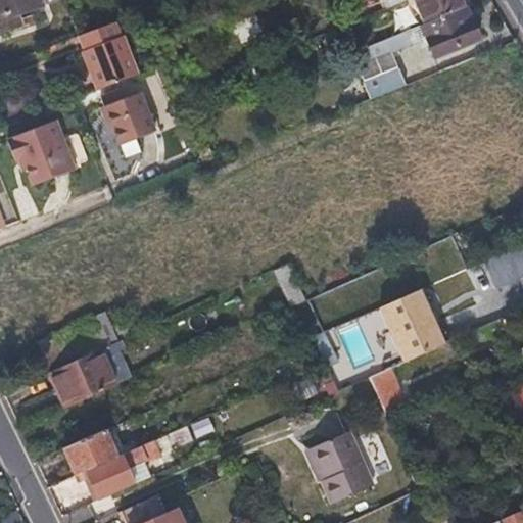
[(42,3),(40,0),(0,0),(0,30),(19,22),(15,13),(42,3)]
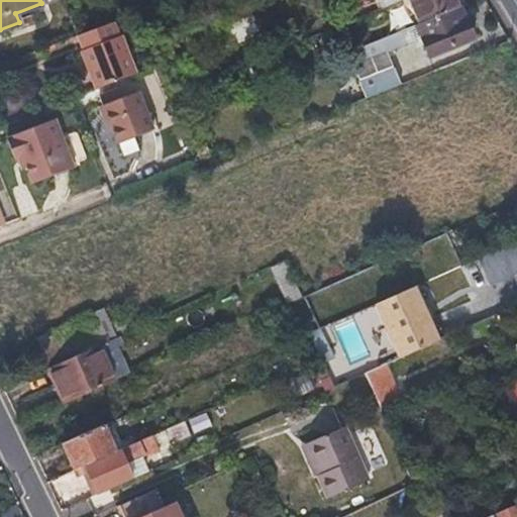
[(359,0),(364,9),(379,3),(380,7),(395,0),(359,0)]
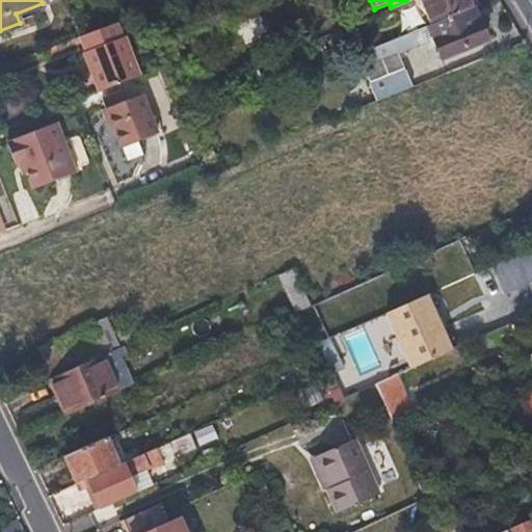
[(421,0),(430,23),(474,5),(472,0),(421,0)]
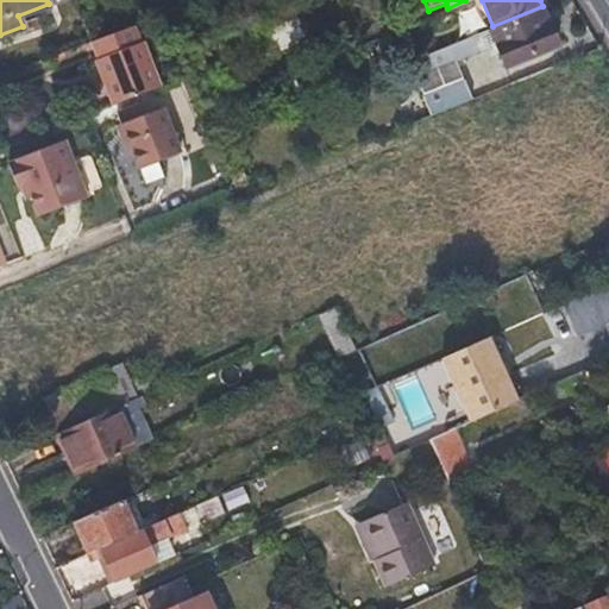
[(557,44),(542,6),(493,26),(490,27),(489,29),(503,67),(557,44)]
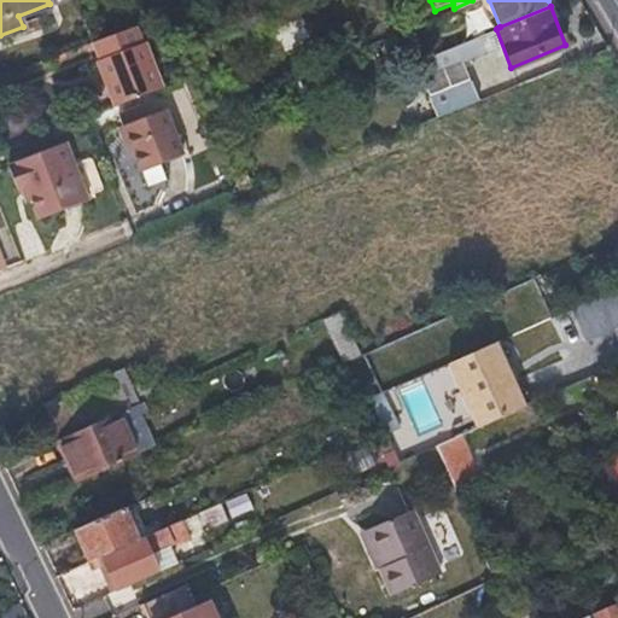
[(487,50),(483,42),(481,35),(409,63),(418,81),(420,80),(435,117),(478,99),(462,59),(487,50)]
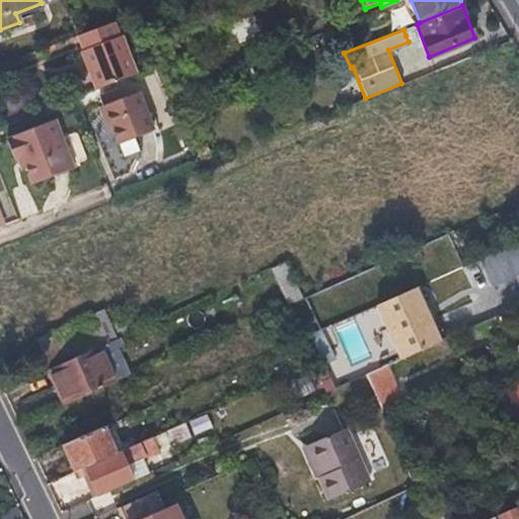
[(103,105),(110,125),(118,144),(153,130),(138,92),(103,105)]
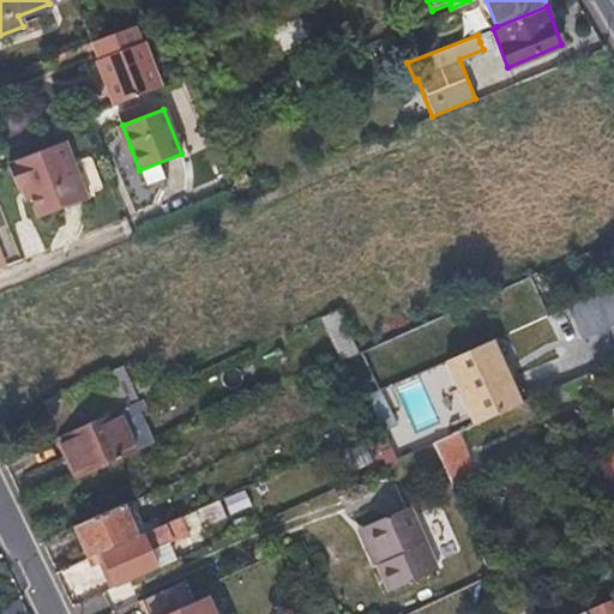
[(226,128),(228,137),(247,128),(244,120),(226,128)]
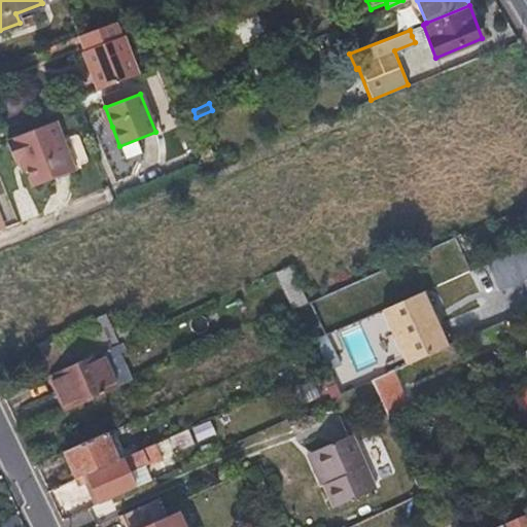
[(12,152),(16,163),(21,174),(54,161),(46,144),(34,148),(27,131),(2,140),(8,154),(12,152)]
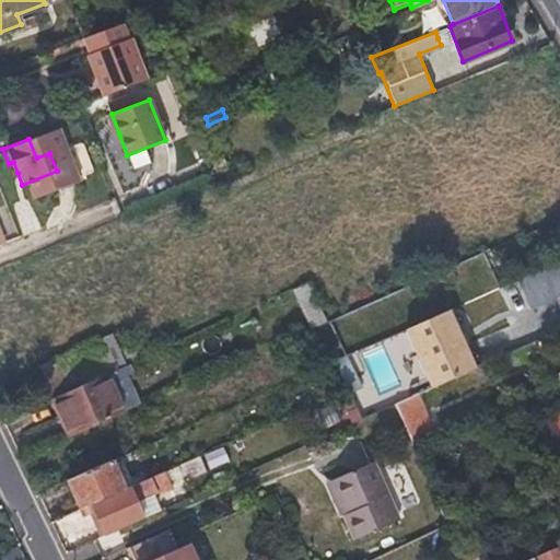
[(559,261),(517,281),(534,317),(559,305),(559,261)]
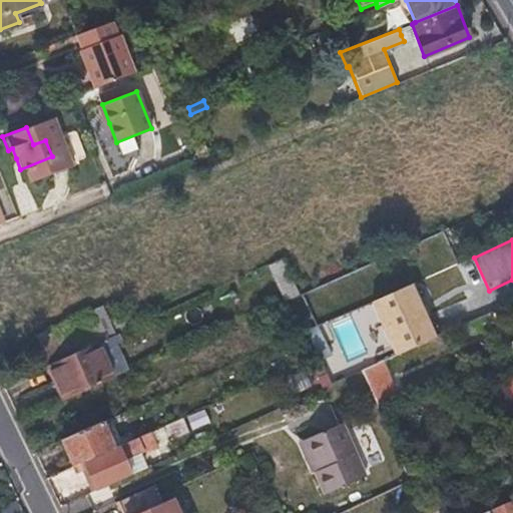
[(413,284),(373,302),(397,356),(436,338),(413,284)]
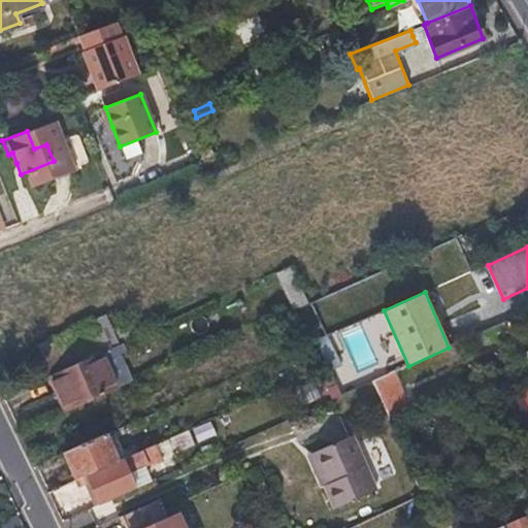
[(37,340),(51,373),(102,349),(113,343),(106,328),(100,314),(37,340)]
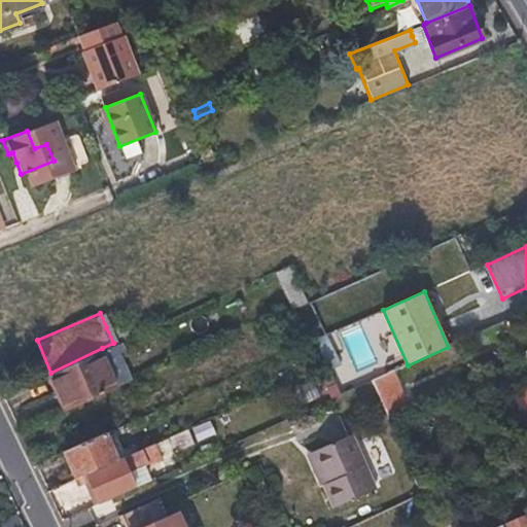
[(125,319),(106,327),(113,343),(115,342),(132,334),(125,319)]
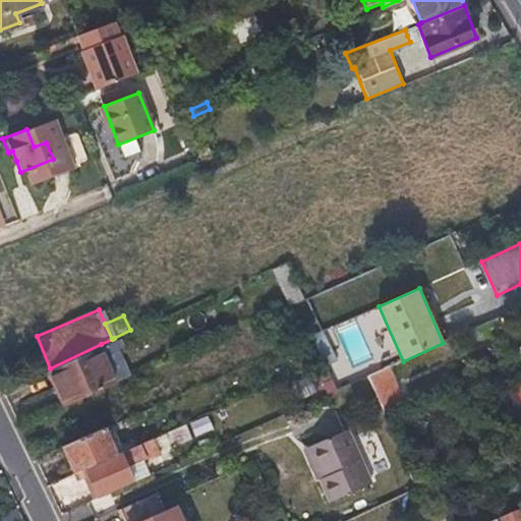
[(341,360),(327,329),(313,335),(322,353),(327,366),(341,360)]
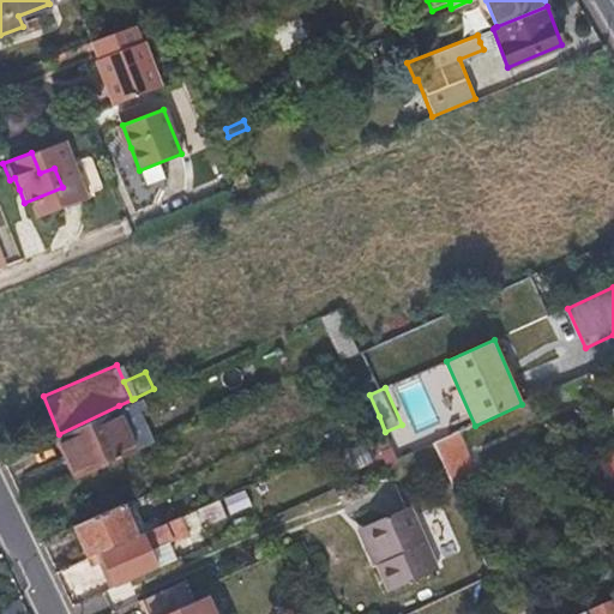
[(366,422),(379,416),(369,395),(355,401),(366,422)]
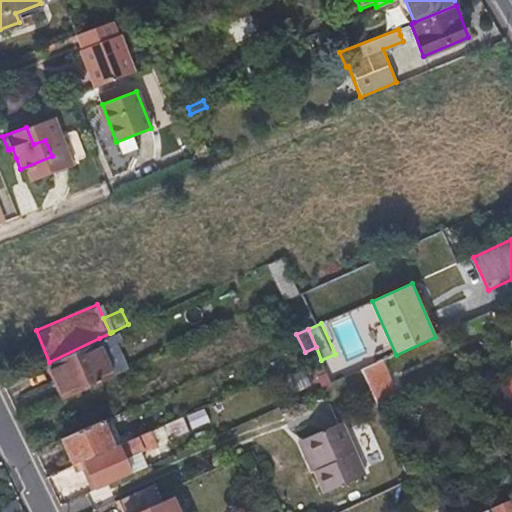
[(99,338),(115,373),(128,368),(112,332),(110,333),(99,338)]
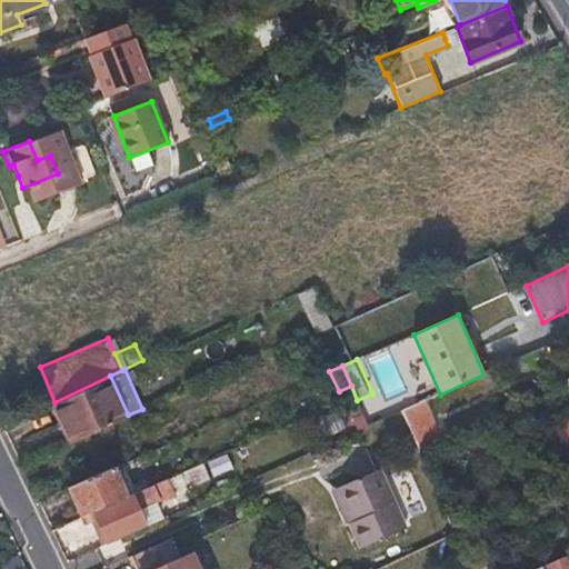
[(110,376),(55,402),(70,440),(128,415),(110,376)]
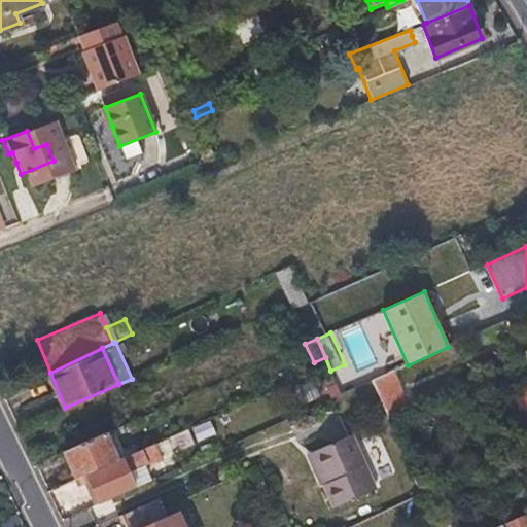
[(389,420),(400,415),(412,410),(393,372),(372,381),(389,420)]
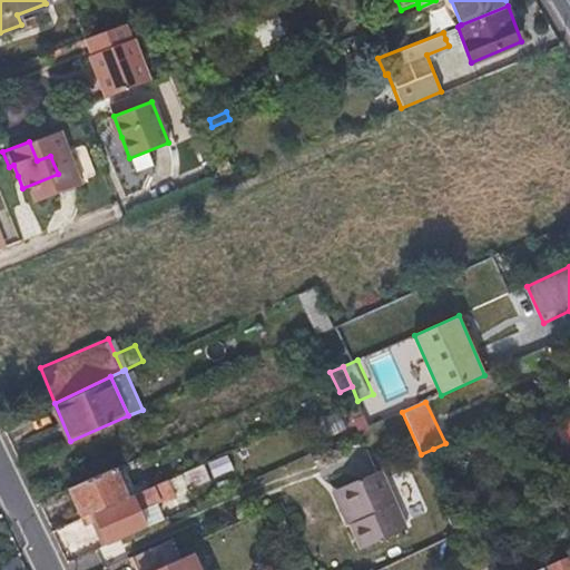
[(128,495),(121,481),(115,467),(69,487),(82,517),(95,511),(128,495)]
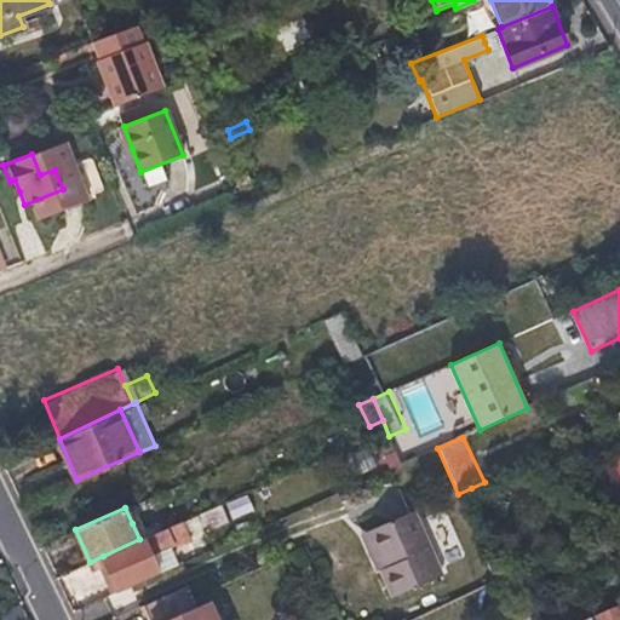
[(383,569),(390,583),(396,597),(442,575),(414,512),(372,530),(389,567),(383,569)]
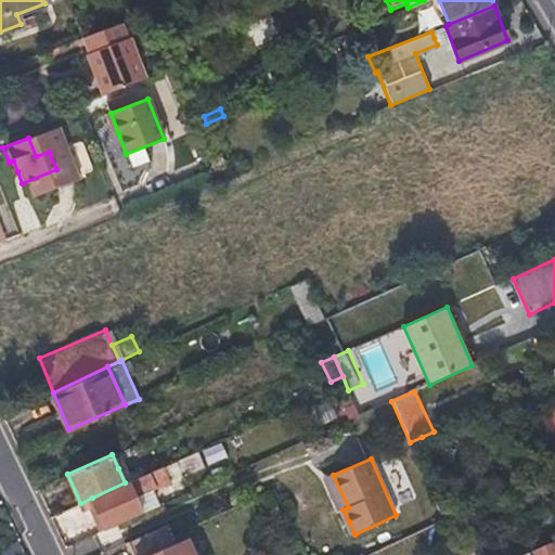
[(125,482),(92,498),(106,528),(144,511),(136,491),(149,485),(152,490),(157,488),(151,472),(125,482)]
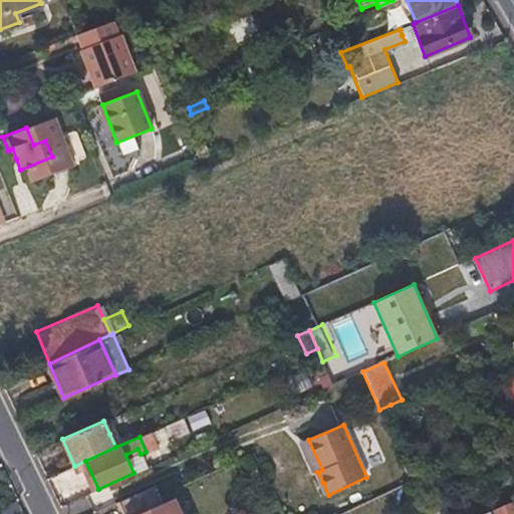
[(322,470),(308,440),(300,444),(314,474),(317,472),(322,470)]
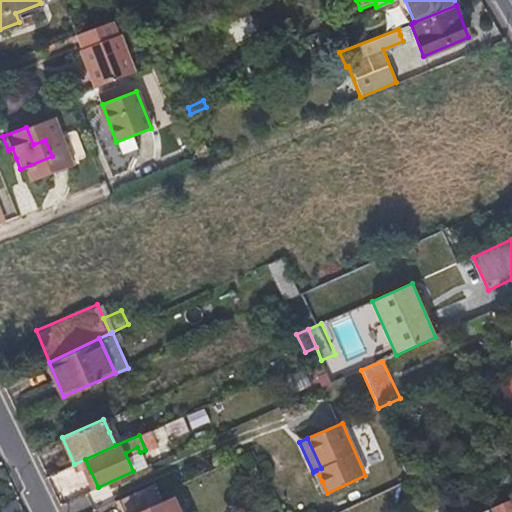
[(118,502),(154,486),(152,481),(116,498),(118,502)]
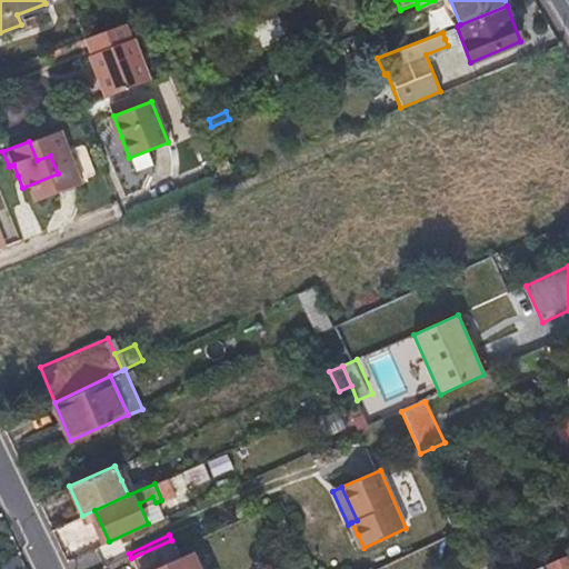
[(177,552),(171,540),(131,558),(136,568),(199,568),(189,547),(177,552)]
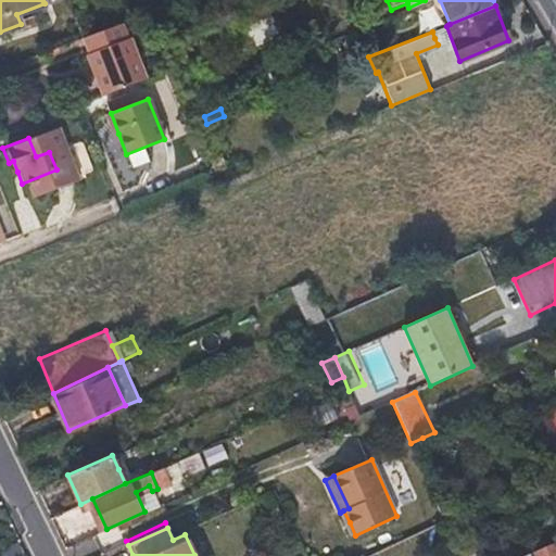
[(555,555),(555,540),(521,555),(555,555)]
